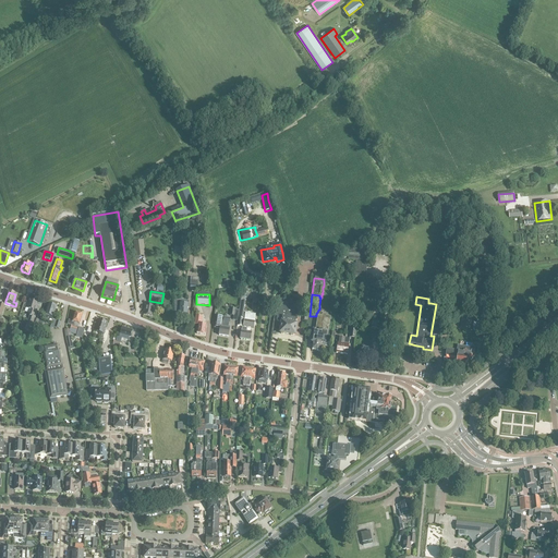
[(296,324),(295,324),(295,320),(296,320),(296,319),(298,316),(296,315),(299,302),(294,302),(293,303),(292,303),(293,301),(292,300),(290,299),(290,301),(288,300),(287,303),(284,302),(281,304),(281,307),(278,306),(276,319),(277,322),(281,322),(280,334),(294,336),(296,324)]
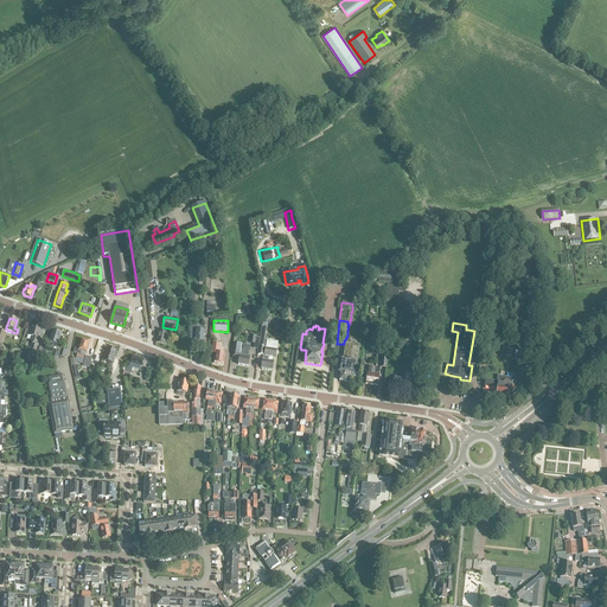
[(205,327),(190,326),(190,342),(195,342),(195,346),(204,347),(204,343),(205,343),(205,332),(204,332),(205,327)]
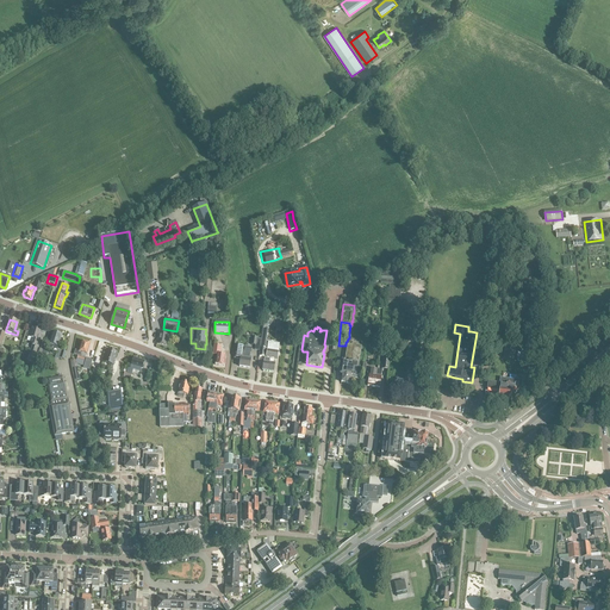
[(29,330),(27,337),(30,338),(35,340),(30,354),(27,361),(33,362),(38,349),(42,335),(41,334),(41,331),(37,330),(38,330),(35,329),(32,329),(32,331),(29,330)]
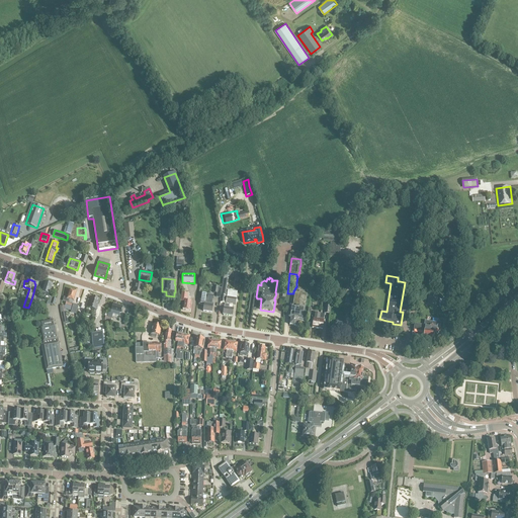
[(142,293),(144,283),(135,281),(133,292),(142,293)]
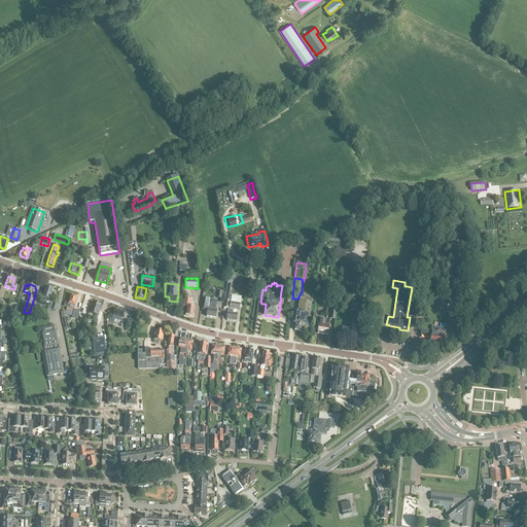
[(42,297),(42,300),(49,303),(54,289),(45,287),(42,297)]
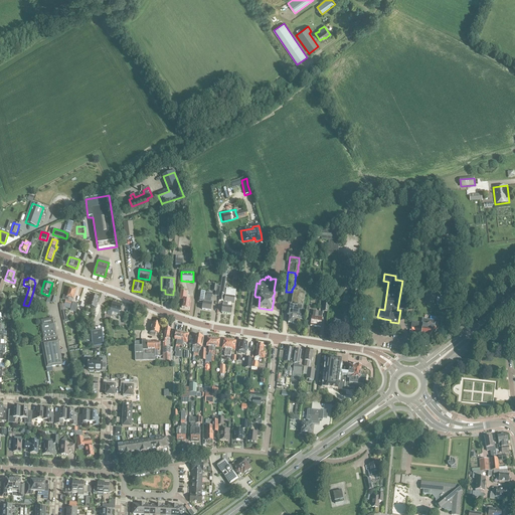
[(63,296),(62,300),(66,301),(65,301),(71,303),(72,300),(73,300),(75,291),(69,289),(66,297),(63,296)]
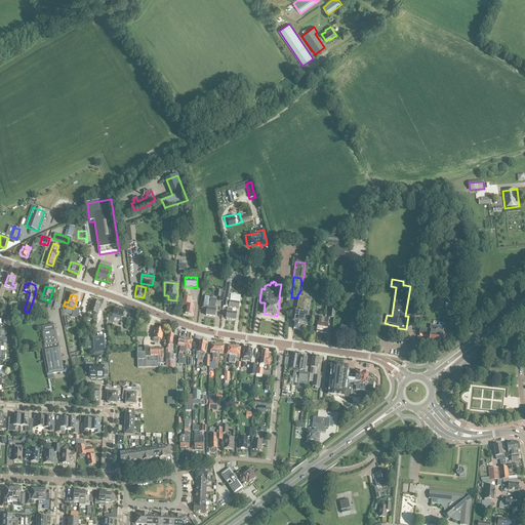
[(231,294),(230,300),(240,303),(240,301),(241,295),(231,294)]
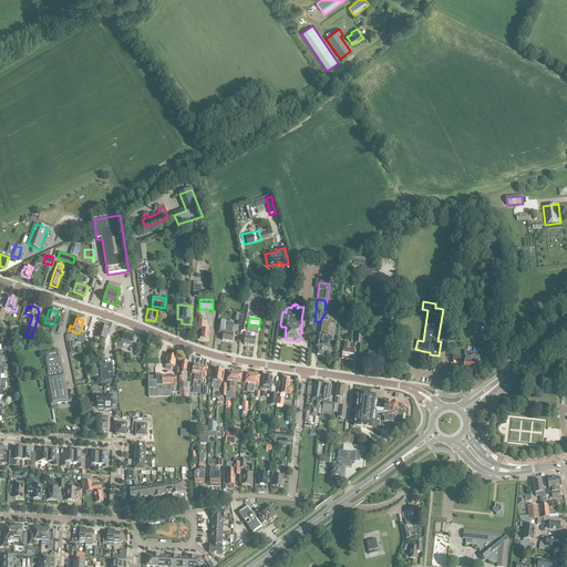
[(199,320),(198,330),(202,330),(200,339),(208,340),(209,330),(205,330),(206,321),(199,320)]
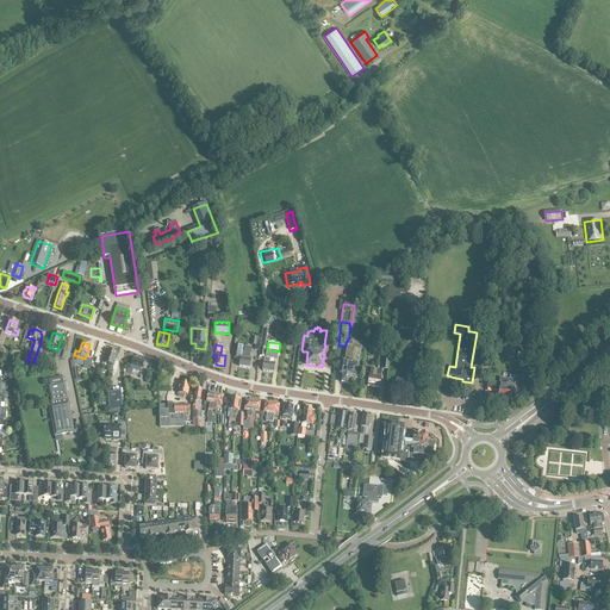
[(505,344),(505,347),(503,359),(514,360),(516,346),(505,344)]
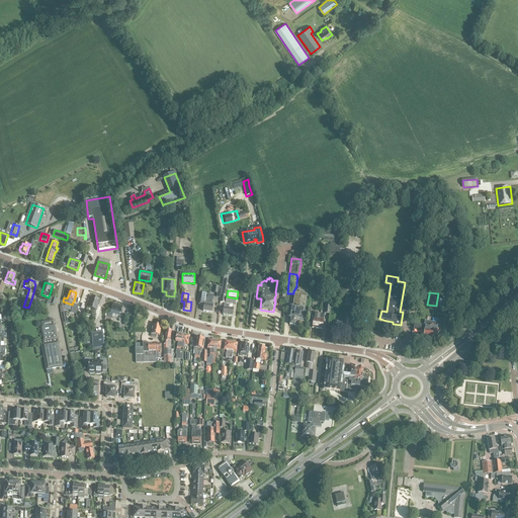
[(212,313),(213,306),(211,306),(213,295),(200,293),(199,305),(204,305),(203,312),(212,313)]
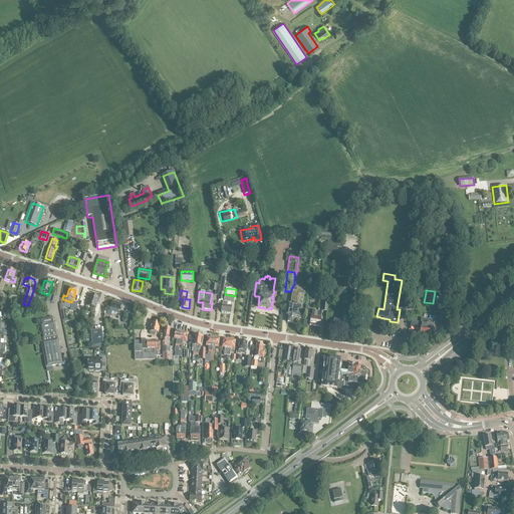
[(287,304),(286,315),(289,316),(288,322),(297,324),(298,323),(300,323),(301,319),(300,319),(304,293),(293,292),(291,302),(288,302),(287,304)]
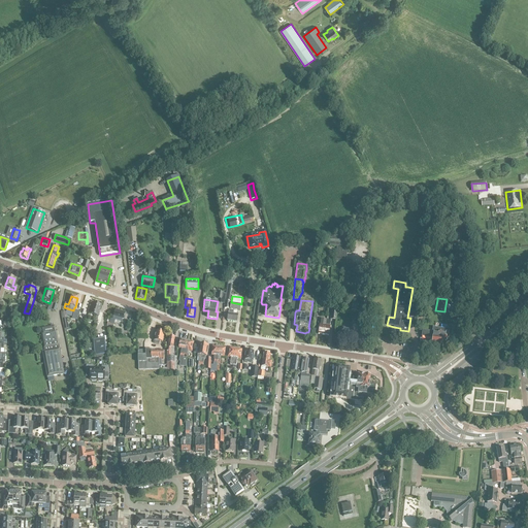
[(29,314),(28,317),(33,318),(33,316),(37,303),(33,302),(29,314)]
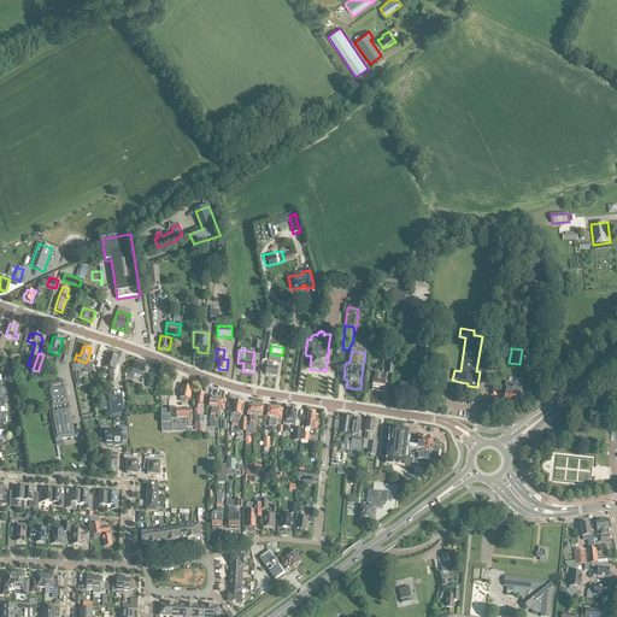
[(282,356),(270,353),(269,362),(281,364),(282,356)]
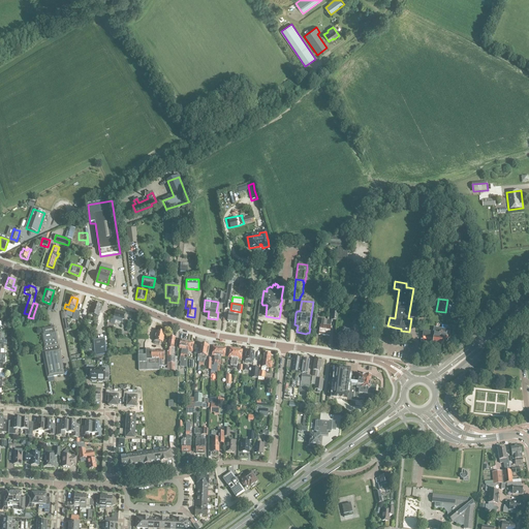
[(96,319),(97,319),(102,306),(93,304),(90,314),(97,317),(96,319)]
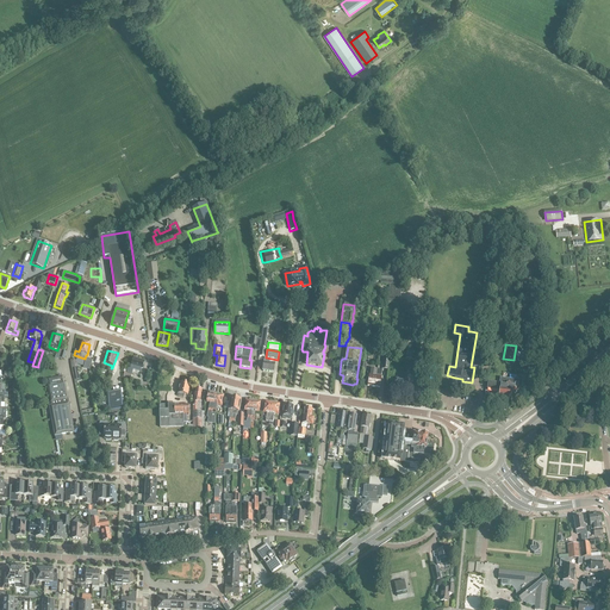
[(126,373),(125,372),(123,378),(130,380),(131,375),(134,371),(141,373),(144,362),(134,359),(131,368),(128,368),(126,373)]
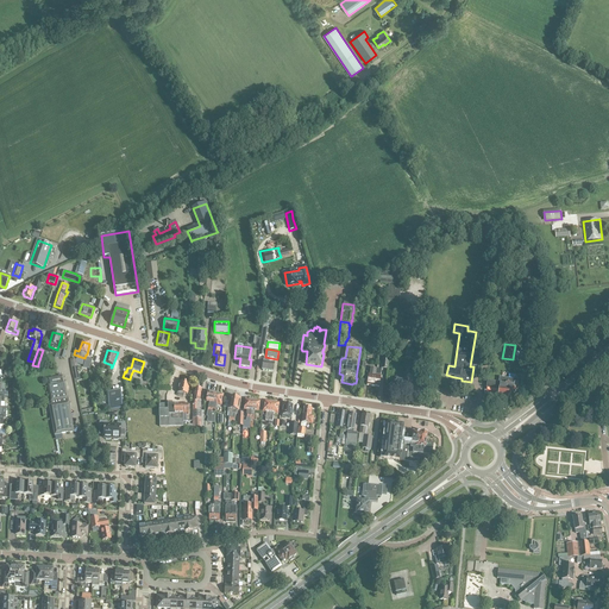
[(270,358),(264,358),(263,362),(262,370),(274,371),(275,363),(269,362),(270,358)]
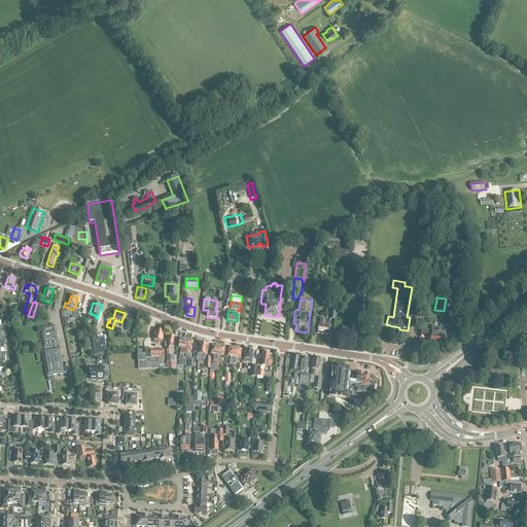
[(318,322),(317,325),(319,325),(318,334),(323,335),(325,325),(326,319),(320,319),(319,322),(318,322)]
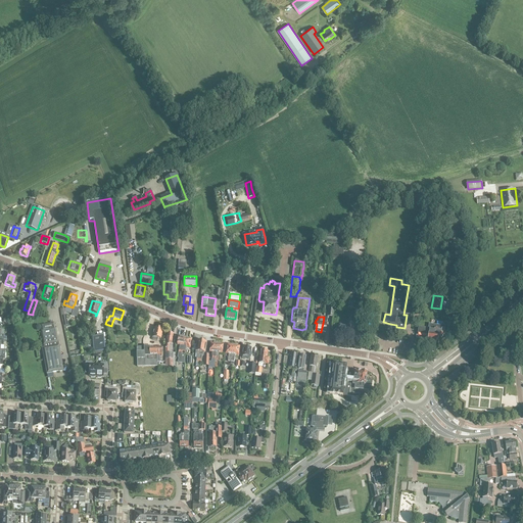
[(345,321),(345,326),(339,326),(338,334),(343,335),(343,334),(348,335),(350,322),(345,321)]
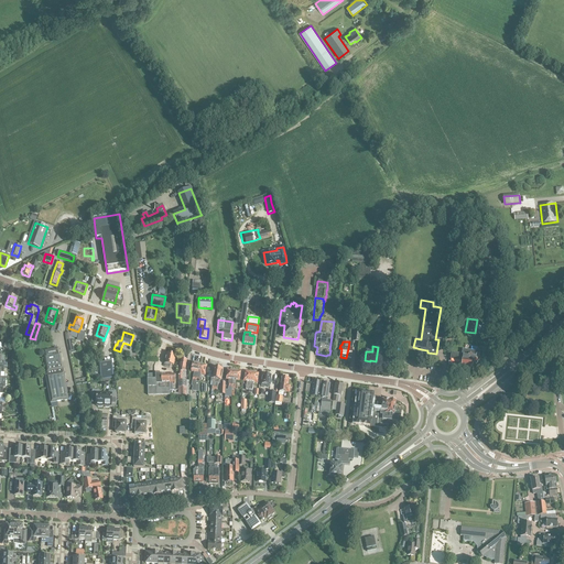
[(68,400),(61,354),(60,354),(58,350),(56,349),(46,350),(45,353),(45,357),(44,357),(49,376),(46,376),(51,403),(68,400)]
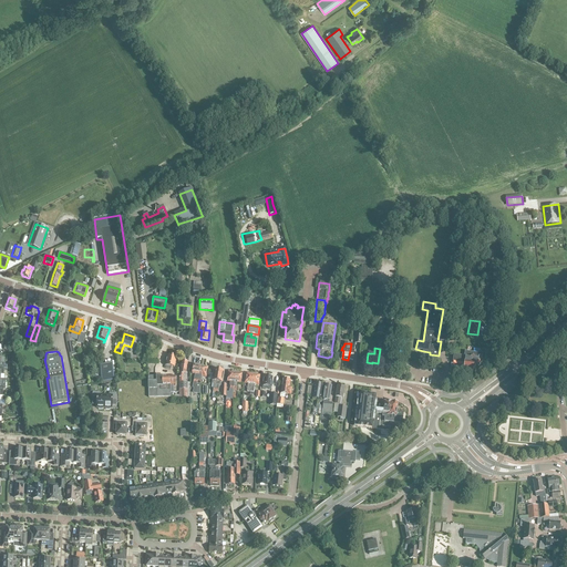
[(454,356),(453,361),(464,362),(464,369),(470,369),(470,371),(472,371),(472,372),(477,372),(478,362),(481,363),(482,353),(465,352),(465,357),(454,356)]
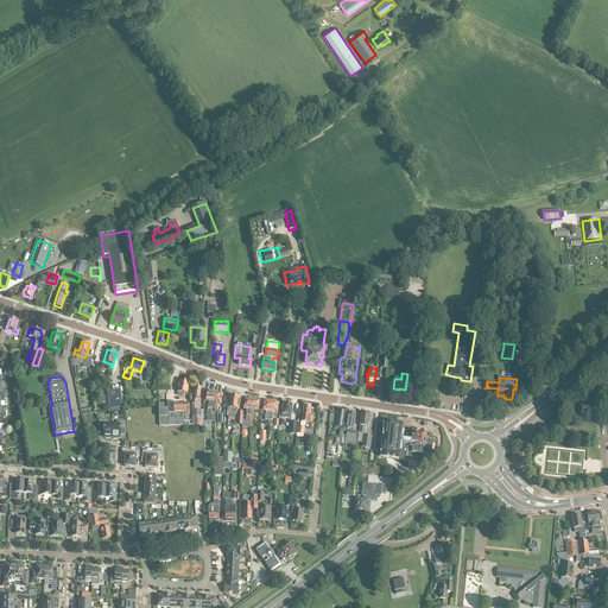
[(178,394),(178,396),(183,397),(184,393),(187,394),(187,393),(188,392),(188,390),(189,382),(188,382),(188,381),(185,381),(184,382),(181,381),(178,392),(178,394)]
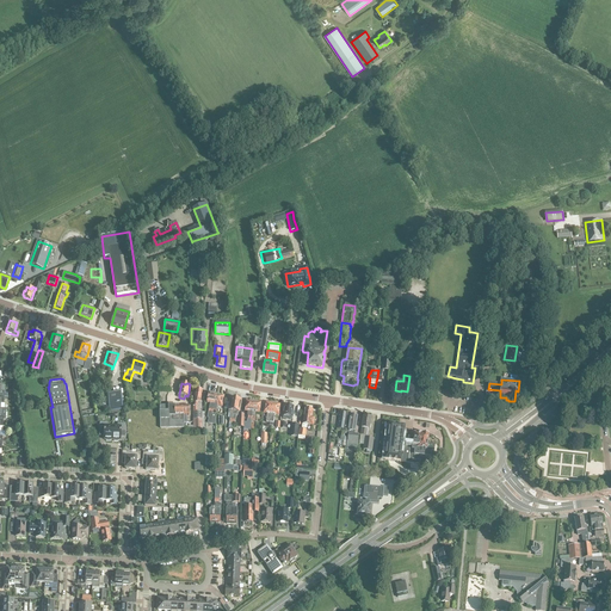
[(214,405),(214,407),(213,413),(216,414),(216,411),(217,405),(222,406),(223,396),(222,396),(222,395),(220,395),(216,395),(214,405)]
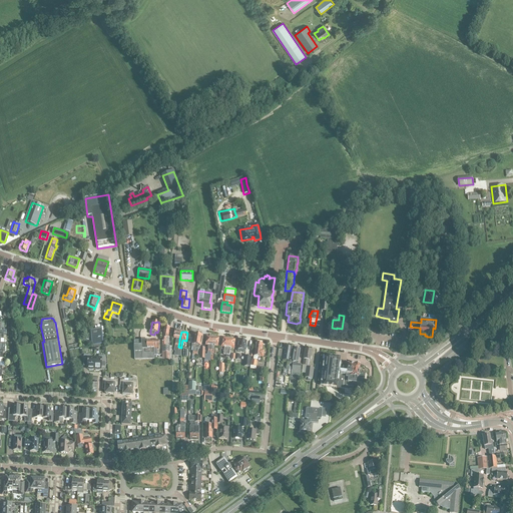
[(91,345),(101,344),(100,334),(90,335),(91,345)]
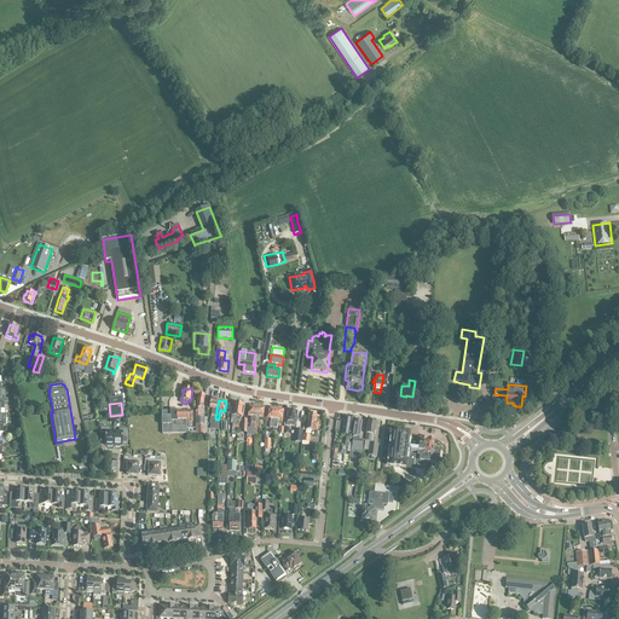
[(283,411),(277,410),(273,428),(277,429),(278,420),(282,421),(283,411)]
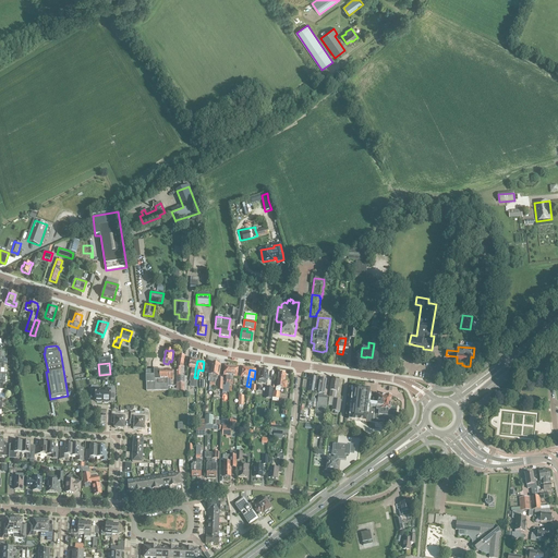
[(154,380),(154,384),(168,384),(168,379),(173,379),(172,371),(159,371),(159,380),(154,380)]
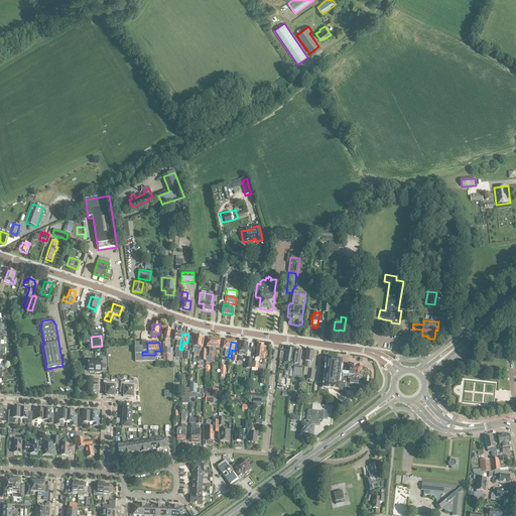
[(239,351),(240,351),(239,354),(246,355),(247,353),(248,348),(247,348),(247,344),(241,343),(239,351)]
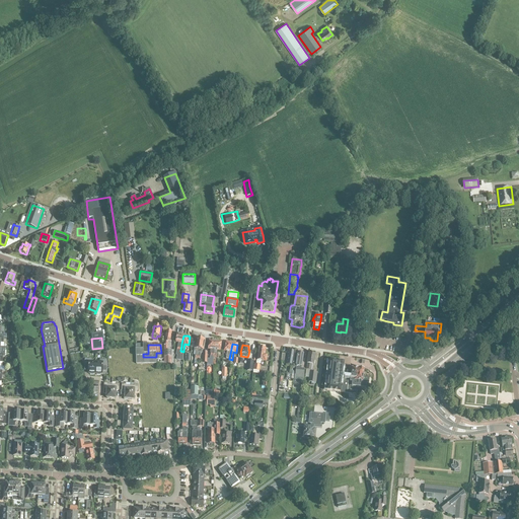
[(266,349),(260,348),(258,352),(256,364),(261,364),(261,361),(264,361),(266,361),(267,355),(265,355),(266,349)]
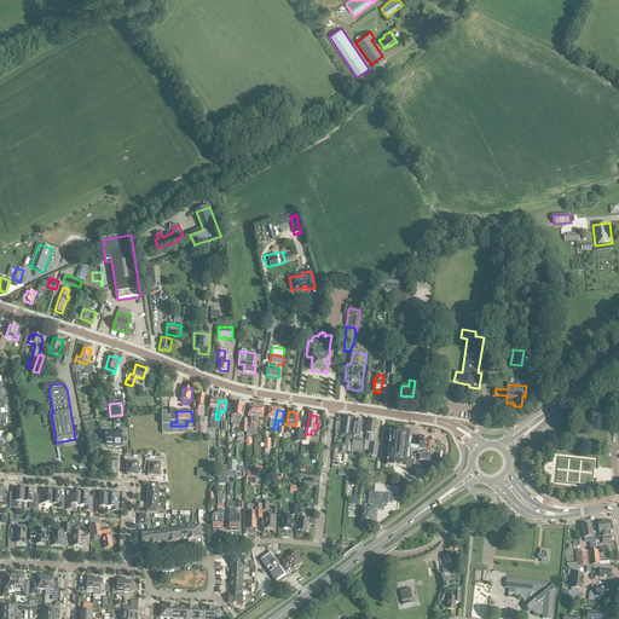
[(169,417),(162,417),(163,433),(186,433),(186,426),(171,426),(171,422),(171,417),(169,417)]
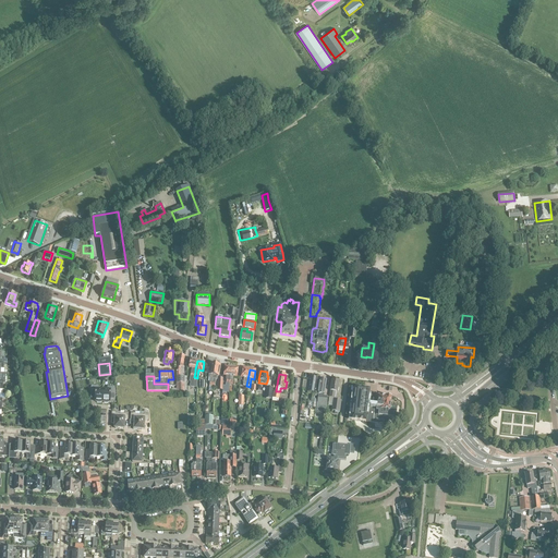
[(308,387),(307,393),(317,395),(317,389),(316,389),(316,388),(315,388),(317,378),(310,377),(308,387)]
